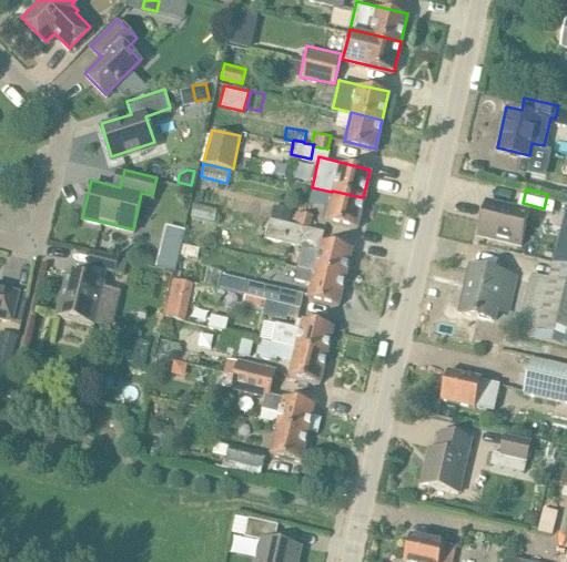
[(325,218),(335,221),(356,226),(363,197),(332,191),(332,192),(325,218)]
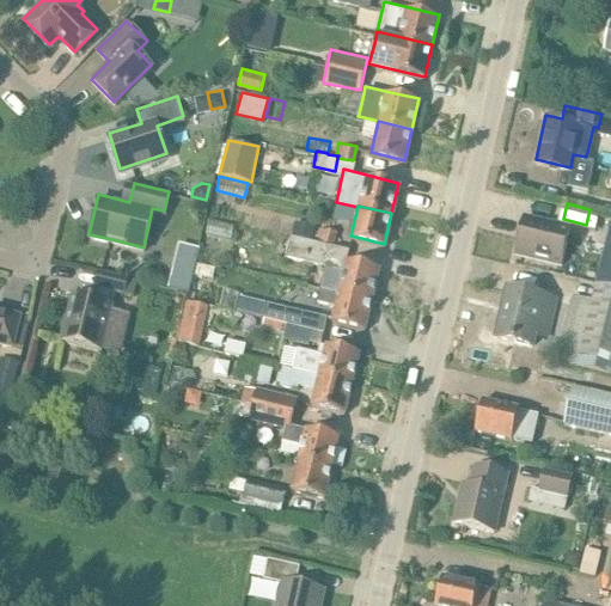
[(523,214),(514,250),(561,261),(569,225),(523,214)]
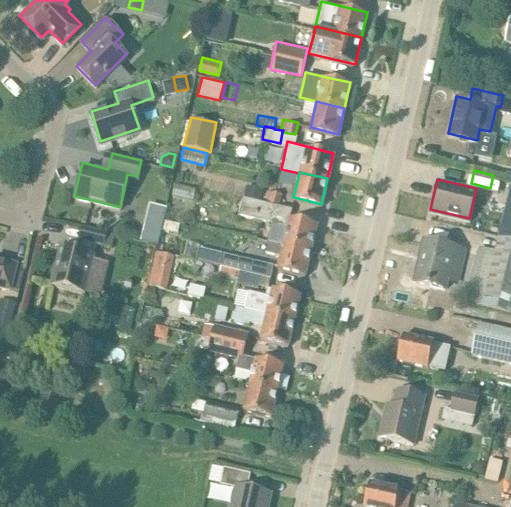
[(174,181),(171,193),(192,198),(195,186),(174,181)]
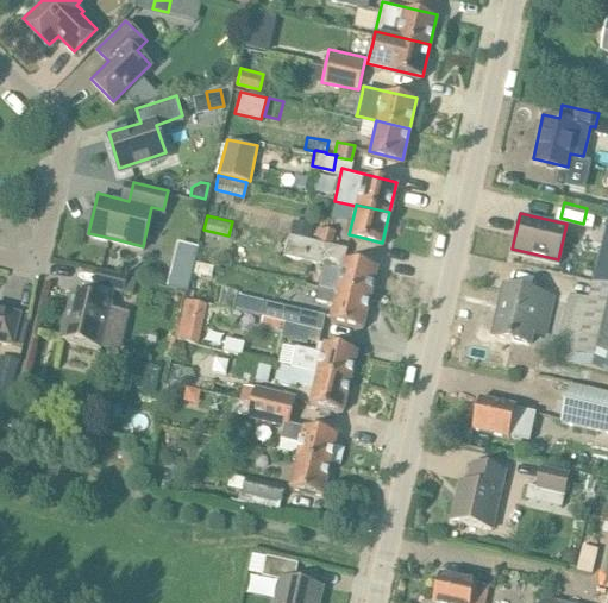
[(607,218),(594,278),(607,282),(607,218)]
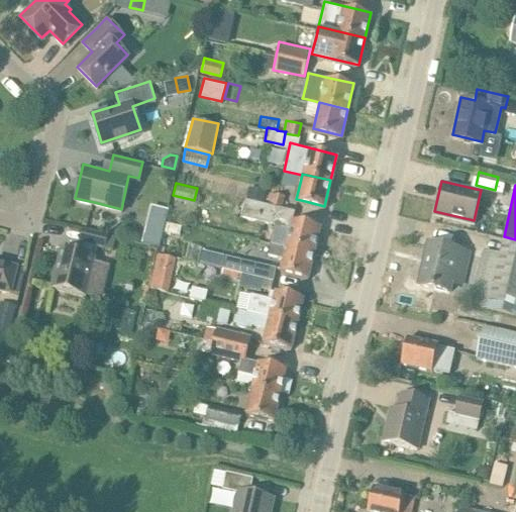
[(264,189),(254,187),(248,186),(246,196),(262,200),(264,189)]
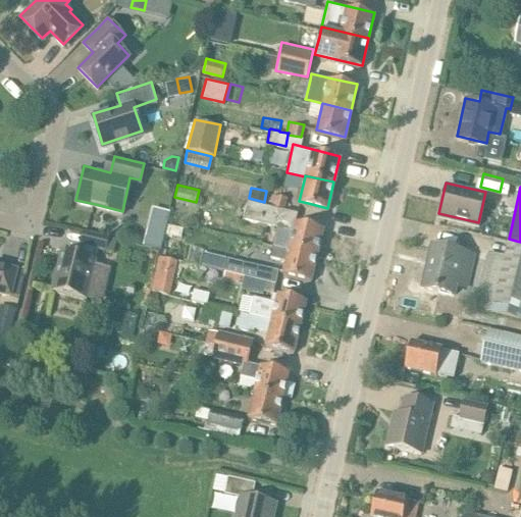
[(269,203),(283,206),(287,194),(272,191),(269,203)]
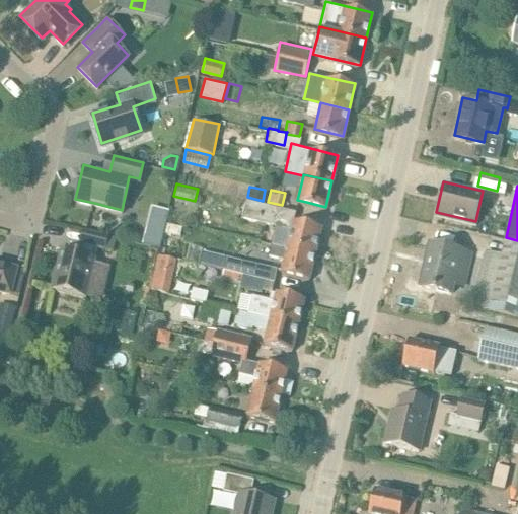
[(287,245),(315,251),(321,226),(293,219),(296,209),(282,205),(268,202),(263,201),(247,197),(246,197),(242,215),(291,226),(287,245)]
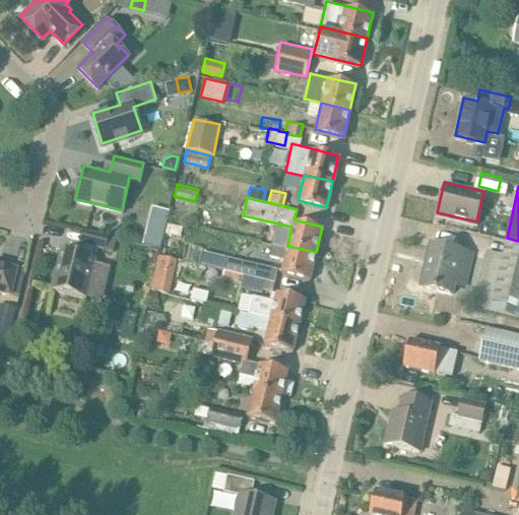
[(167,221),(165,231),(180,235),(182,224),(167,221)]
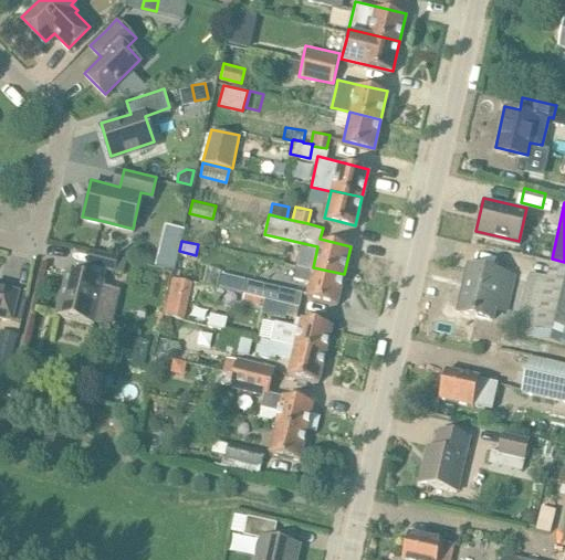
[(178,247),(159,243),(154,264),(174,268),(178,247)]
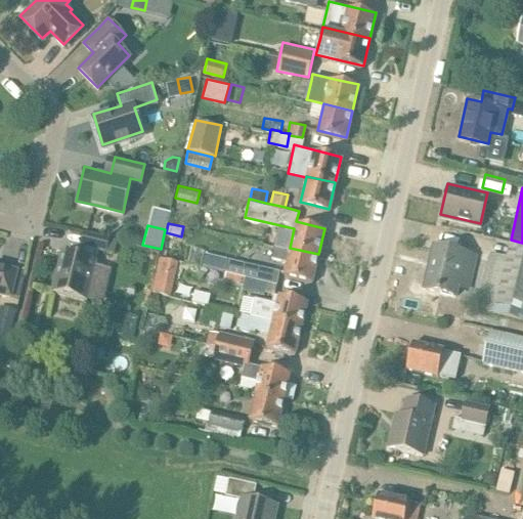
[(84,243),(96,246),(105,248),(109,235),(83,229),(80,242),(84,243)]
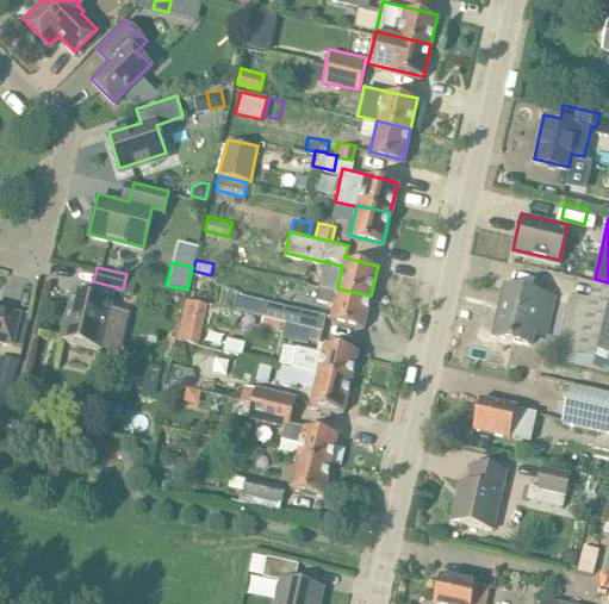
[(608,371),(608,282),(595,279),(590,297),(572,292),(555,359),(608,371)]
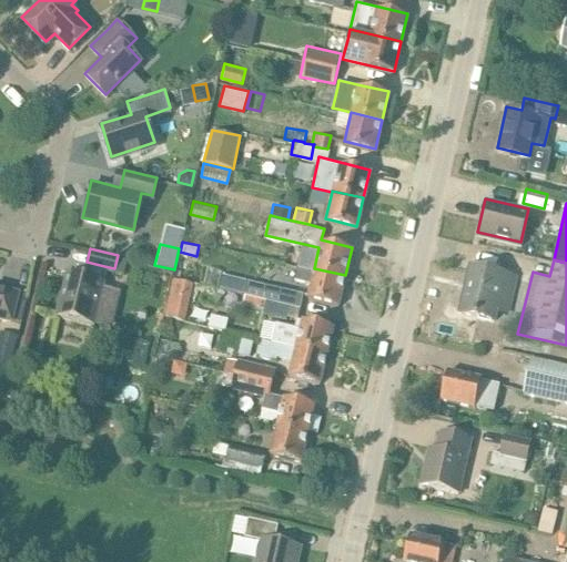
[(102,278),(104,266),(91,263),(89,275),(67,269),(57,314),(93,323),(103,278),(102,278)]
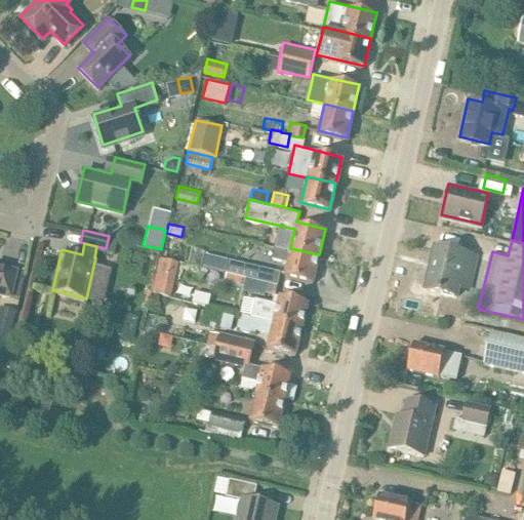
[(190,244),(187,260),(201,263),(204,247),(190,244)]
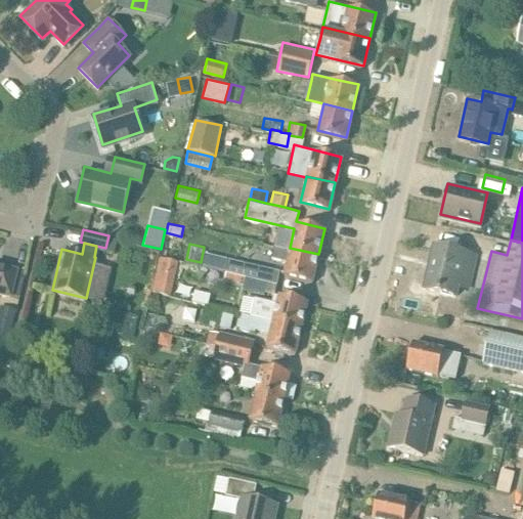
[(284,273),(292,275),(311,280),(318,254),(290,248),(274,244),(271,255),(288,259),(284,273)]
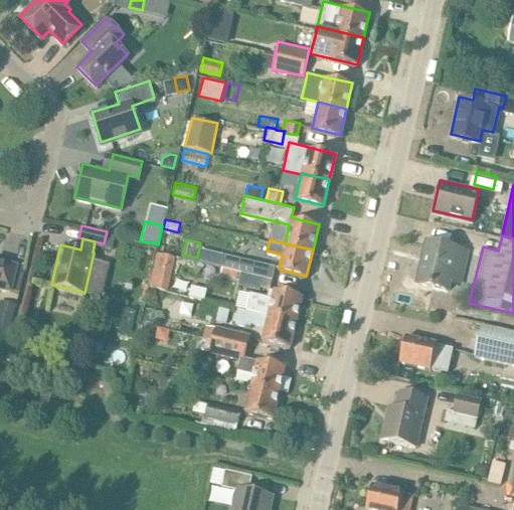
[(162,240),(160,249),(170,251),(172,242),(162,240)]
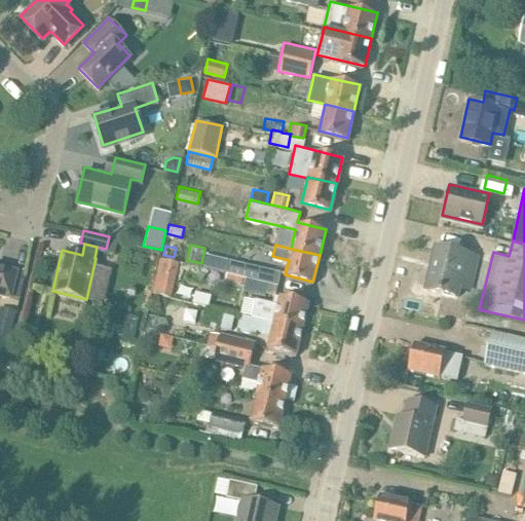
[(477,255),(436,246),(426,287),(457,294),(459,284),(470,286),(477,255)]
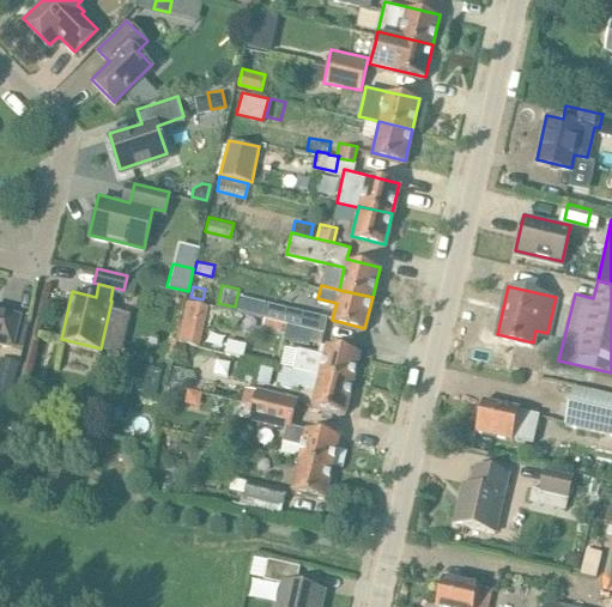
[(186,298),(177,339),(199,344),(208,303),(186,298)]
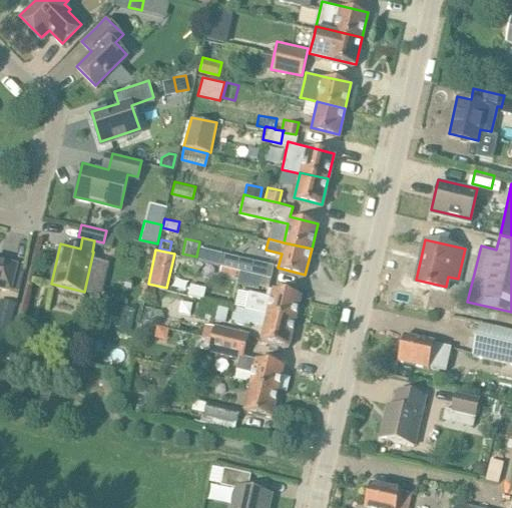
[(221,264),(247,270),(263,274),(271,276),(274,264),(223,251),(221,264)]
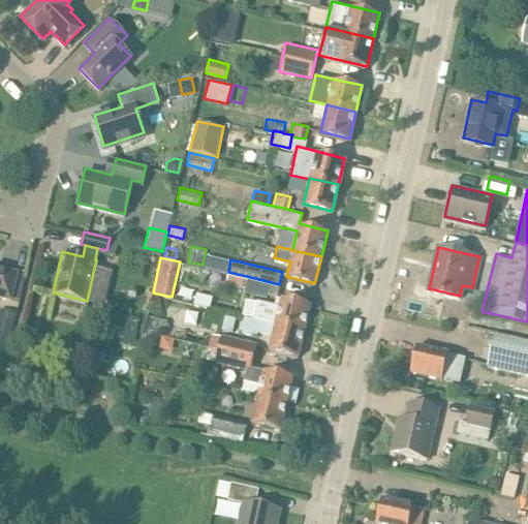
[(0,294),(8,297),(10,290),(16,270),(0,266),(0,294)]
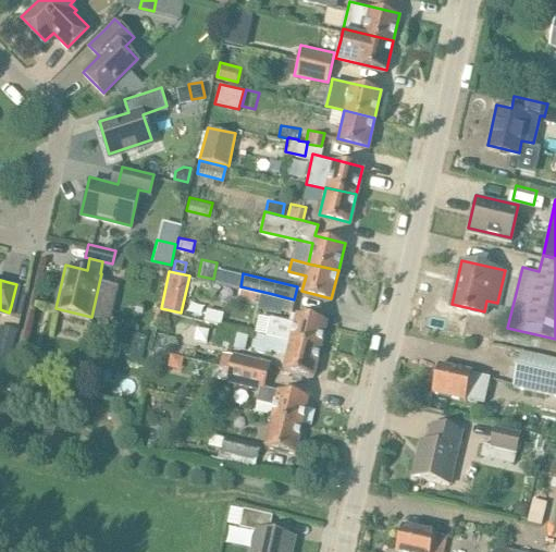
[(285,297),(269,293),(266,307),(281,311),(285,297)]
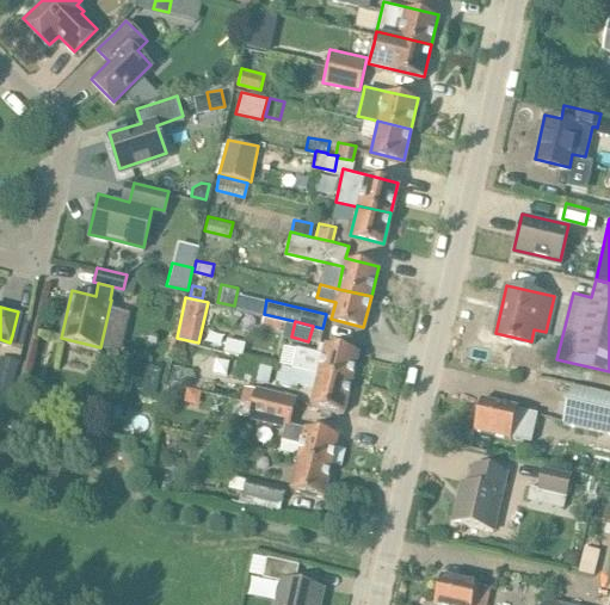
[(221,333),(217,347),(239,352),(242,339),(221,333)]
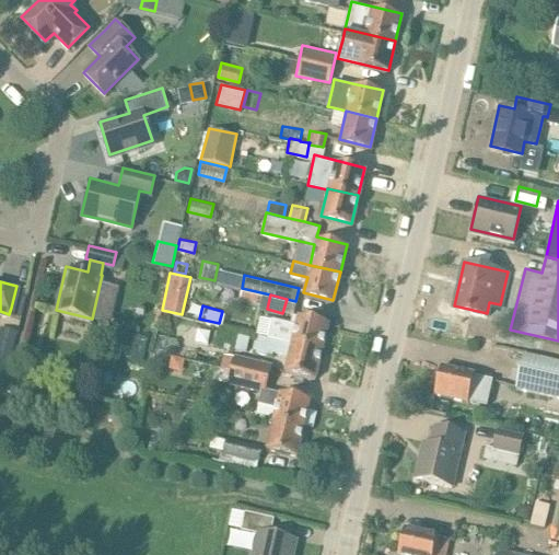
[(270,316),(266,335),(290,342),(322,349),(328,321),(306,315),(298,313),(294,323),(270,316)]
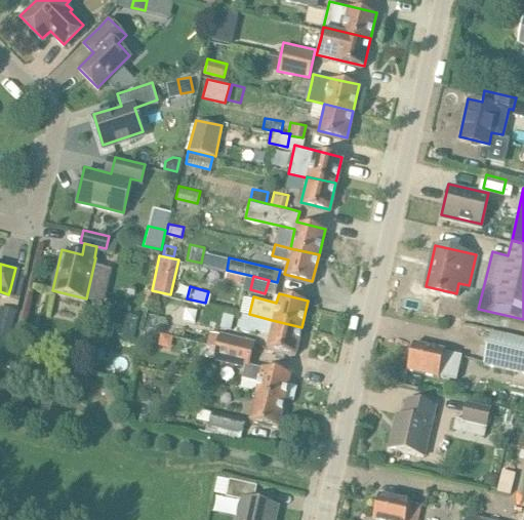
[(449,310),(447,317),(461,320),(465,303),(451,300),(449,310)]
